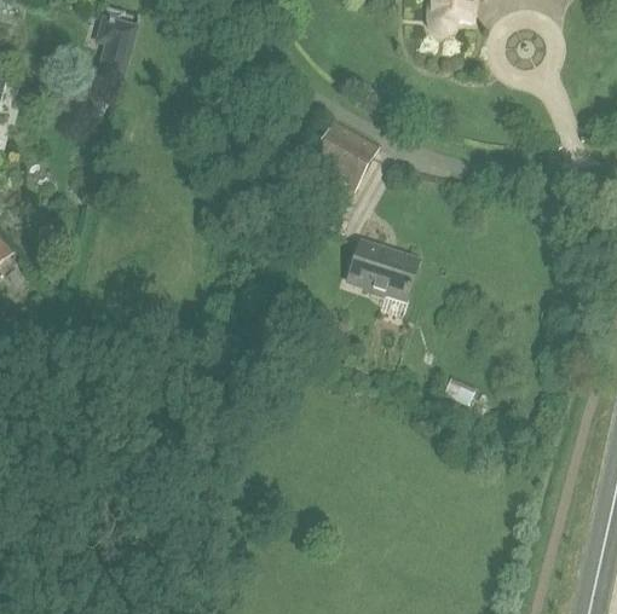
[(427,0),(426,18),(427,25),(432,30),(438,33),(445,32),(451,27),(454,21),(470,22),(471,0),(427,0)]
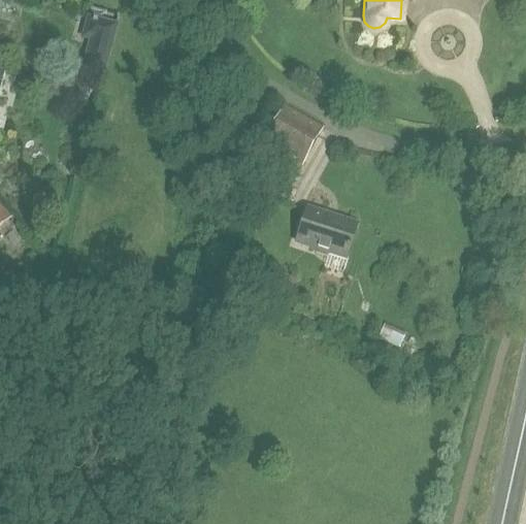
[(113,23),(86,15),(80,34),(89,36),(83,61),(102,67),(113,23)]
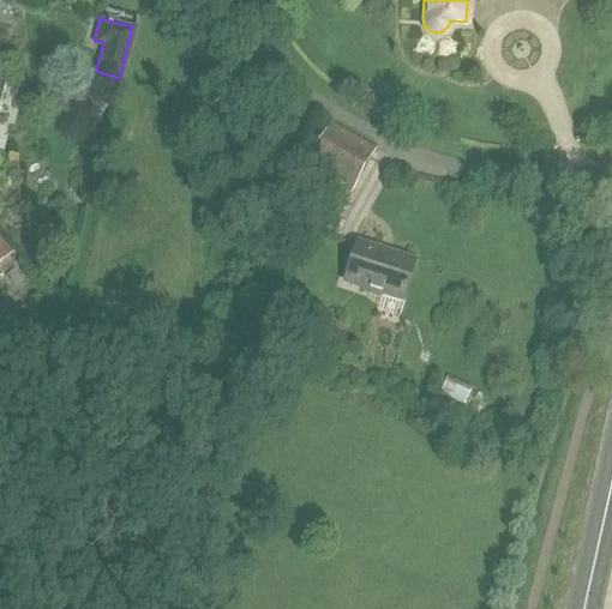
[(349,188),(373,145),(328,120),(305,163),(349,188)]
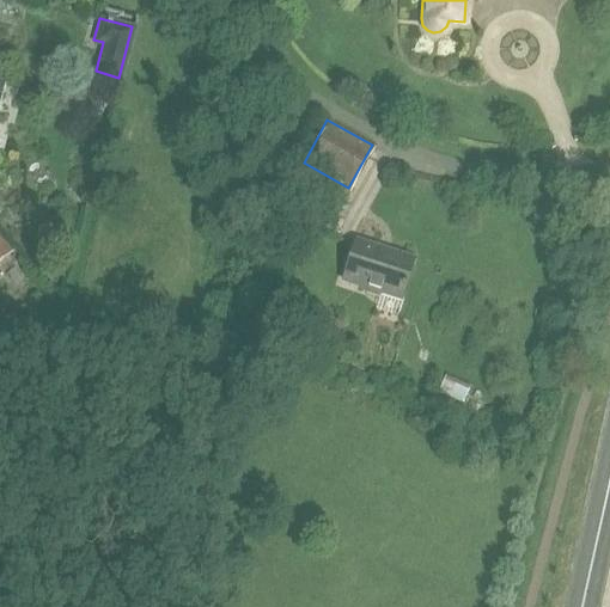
[(302,191),(296,209),(323,220),(330,203),(302,191)]
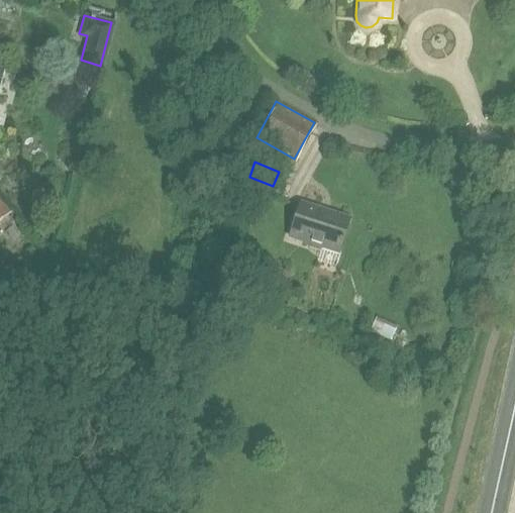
[(0,220),(12,210),(0,197),(0,220)]
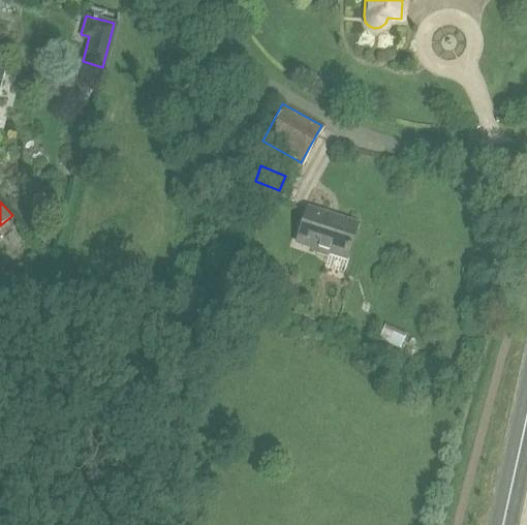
[(306,207),(295,240),(344,256),(355,223),(306,207)]
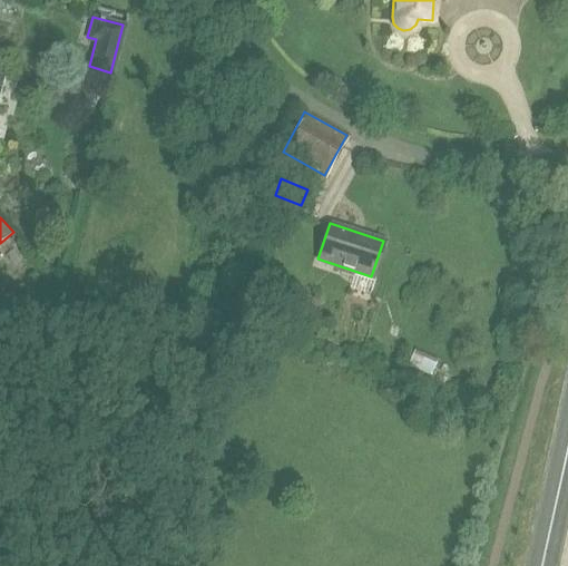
[(296,286),(293,295),(302,299),(305,290),(296,286)]
